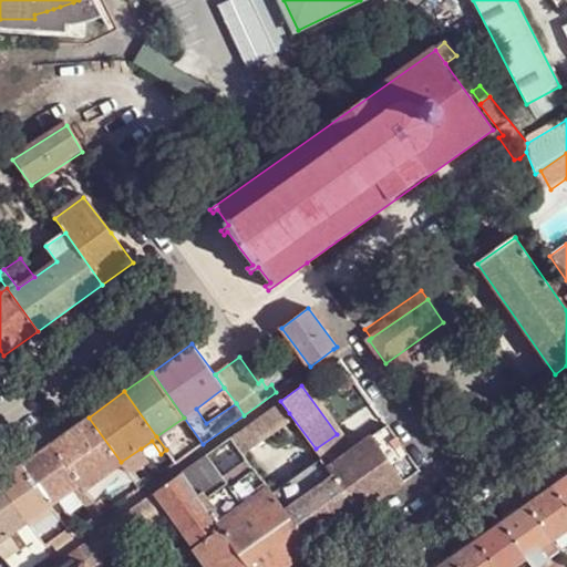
[(237,432),(246,444),(289,413),(280,401),(237,432)]
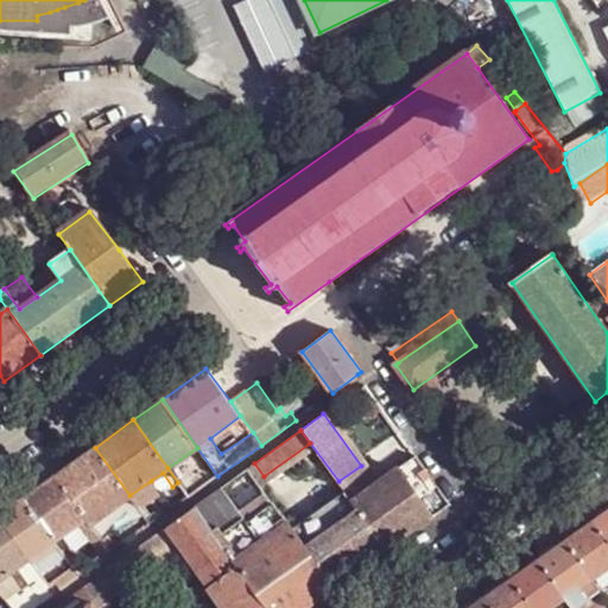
[(95,448),(56,475),(87,518),(90,524),(130,495),(95,448)]
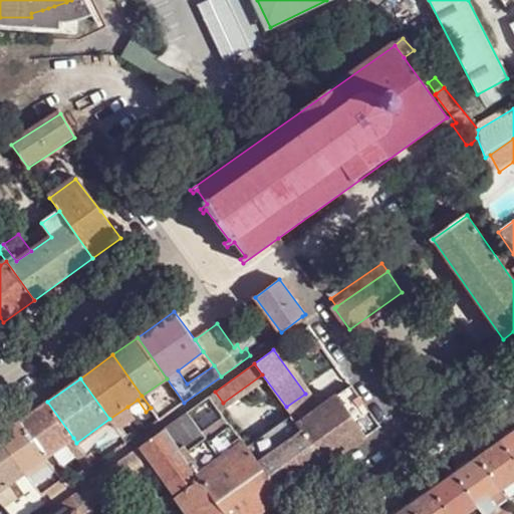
[(379,426),(350,384),(316,409),(297,423),(298,425),(303,431),(327,463),(379,426)]
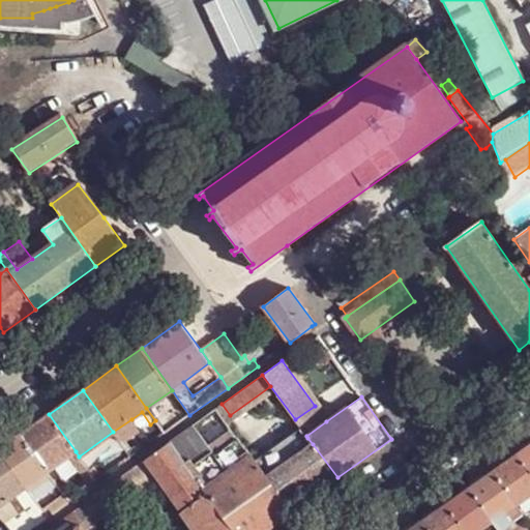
[(326,421),(315,406),(295,419),(299,427),(304,432),(306,436),(326,421)]
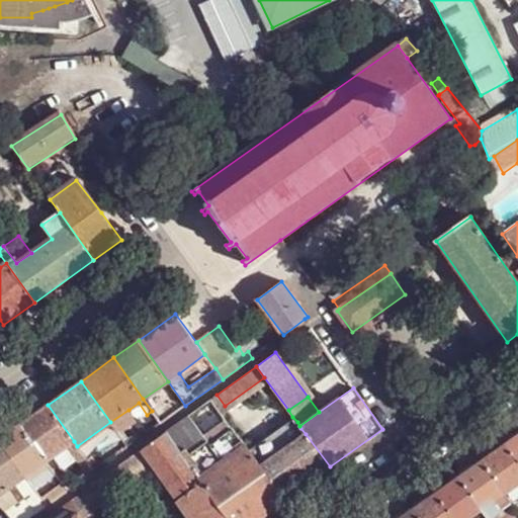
[(167,431),(229,517),(258,517),(283,500),(259,466),(255,460),(251,454),(247,450),(210,400),(167,431)]
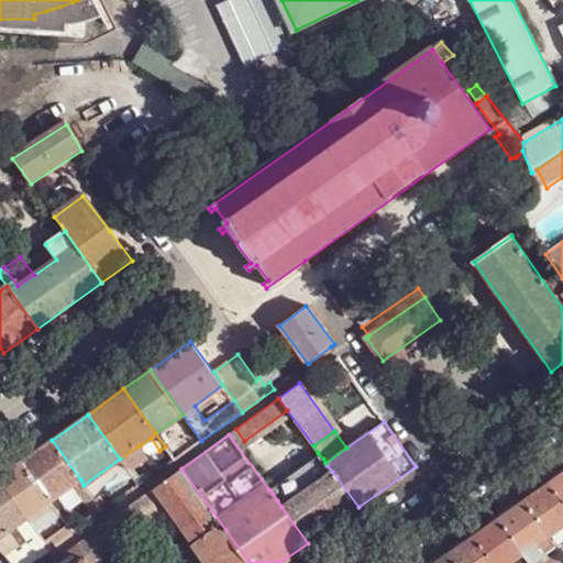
[(22,461),(52,499),(72,484),(80,479),(52,440),(22,461)]
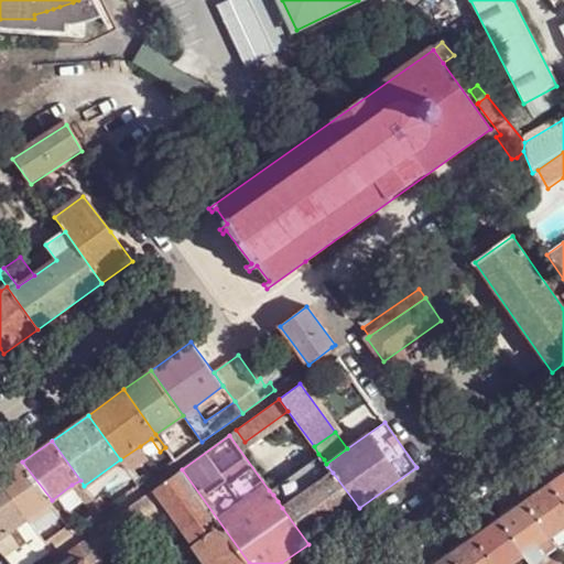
[(184,442),(179,446),(184,454),(190,451),(184,442)]
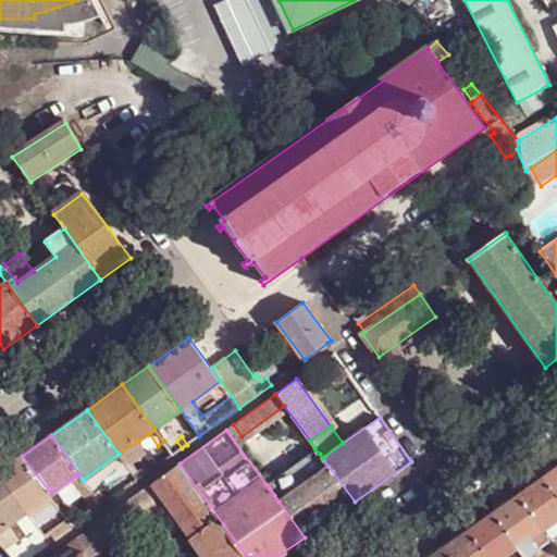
[(172,456),(182,448),(176,441),(174,437),(164,444),(172,456)]
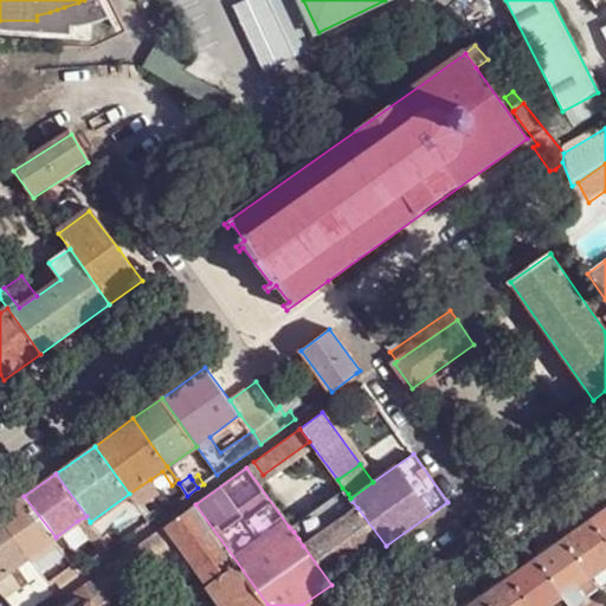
[(129,494),(137,505),(141,502),(142,505),(160,492),(150,479),(129,494)]
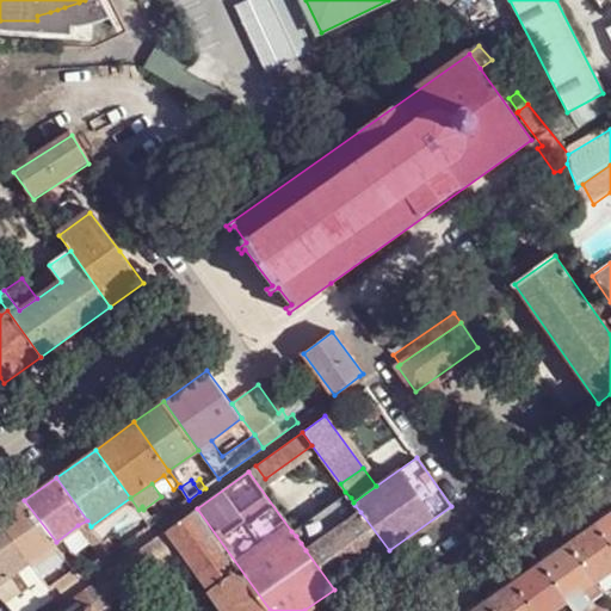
[(351,498),(345,492),(291,531),(296,536),(301,532),(306,539),(301,543),(306,550),(360,512),(355,505),(350,508),(346,503),(351,498)]
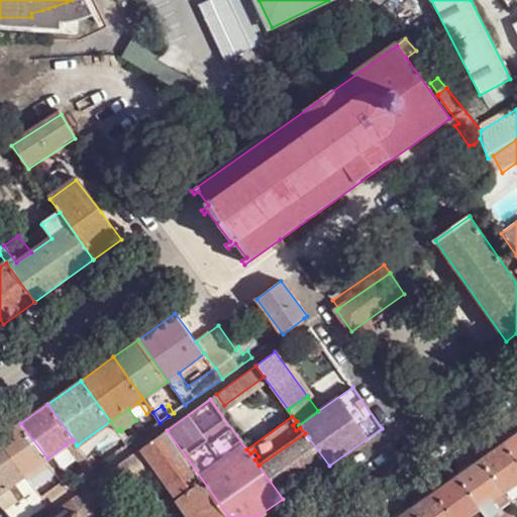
[(47,458),(20,423),(0,437),(0,441),(25,474),(47,458)]
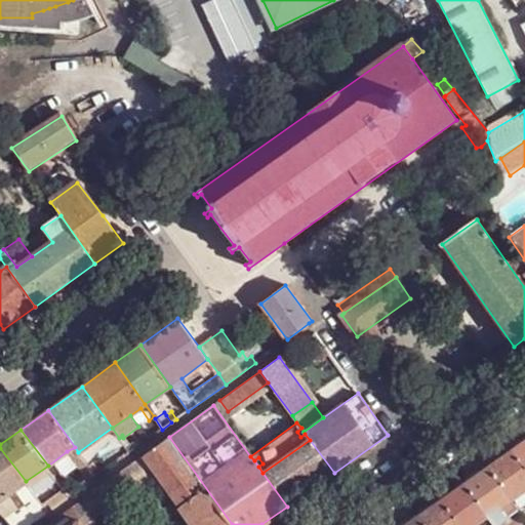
[(193,524),(232,524),(169,437),(101,486),(113,502),(156,473),(193,524)]
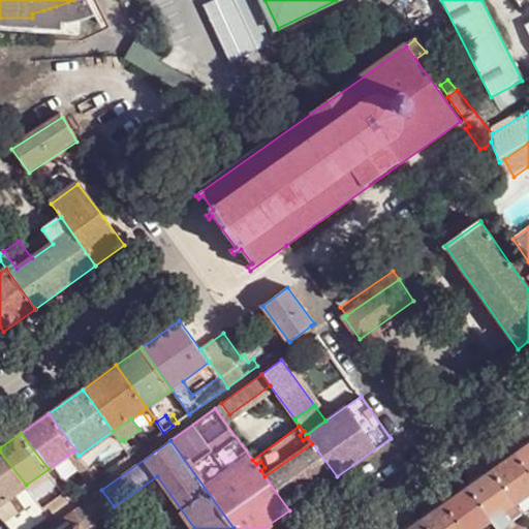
[(337,476),(312,443),(265,476),(289,510),(337,476)]
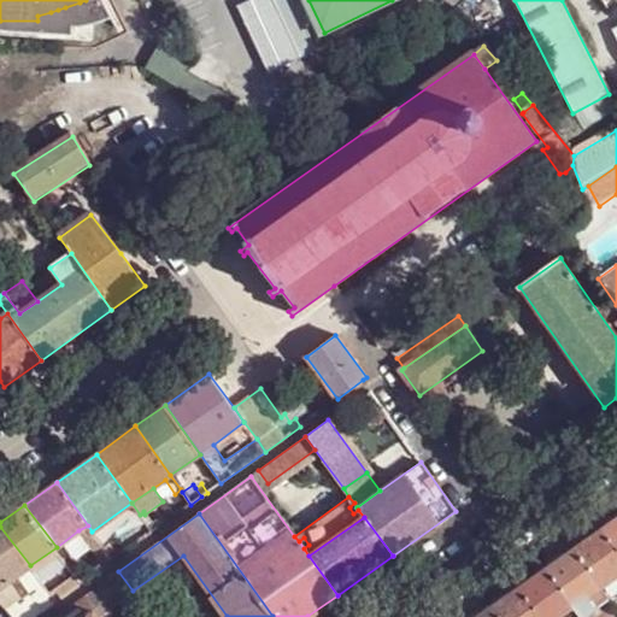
[(616,518),(479,616),(559,616),(574,607),(601,588),(616,577),(616,518)]
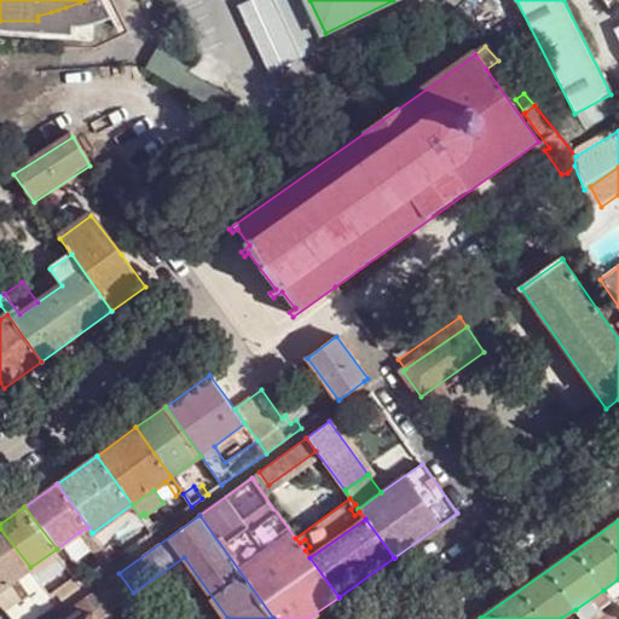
[(79,532),(104,568),(114,562),(92,533),(88,527),(79,532)]
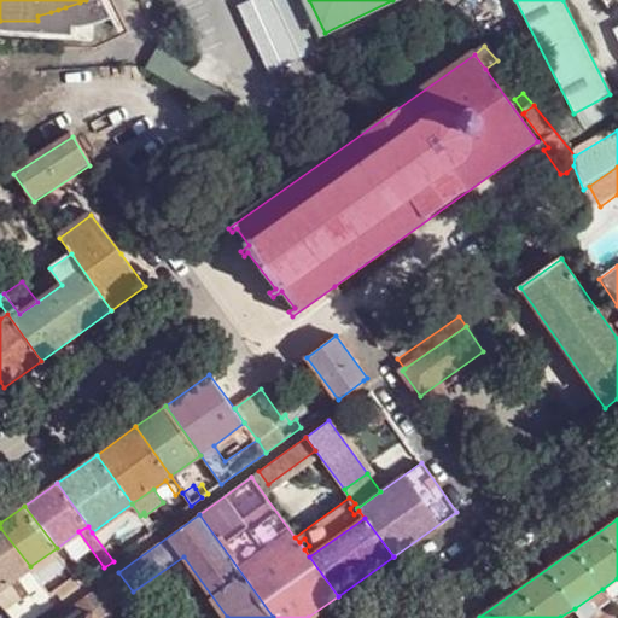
[(17,577),(30,566),(0,528),(0,601),(13,617),(33,617),(36,616),(31,610),(21,599),(29,593),(17,577)]
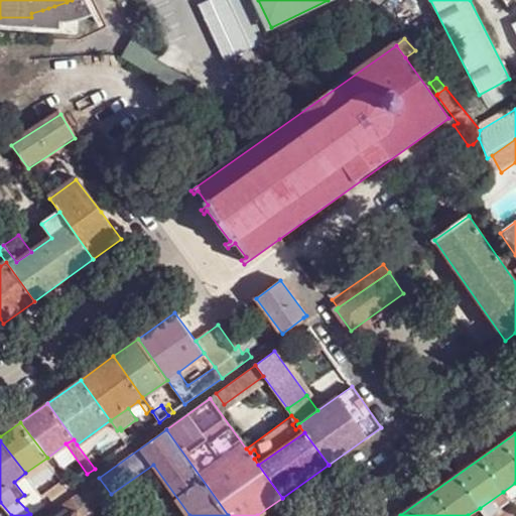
[(47,458),(25,473),(32,483),(53,467),(47,458)]
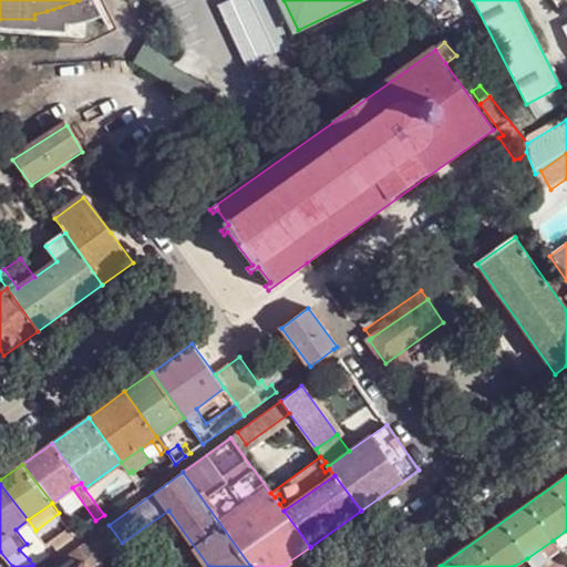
[(27,544),(29,546),(40,537),(35,531),(28,519),(16,529),(27,544)]
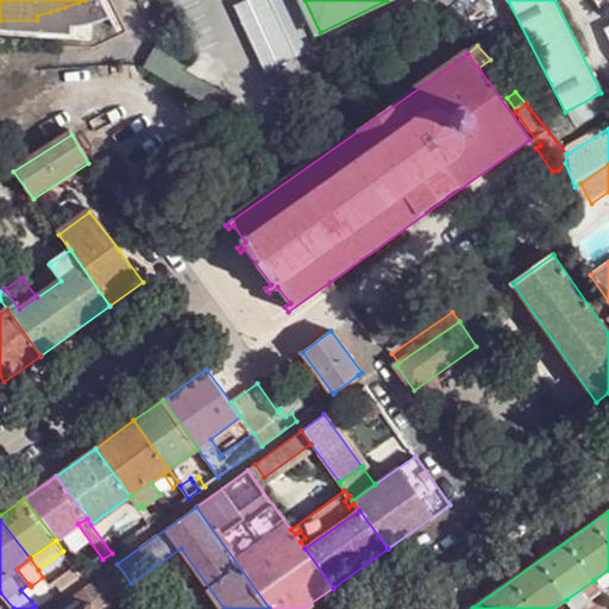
[(55,592),(81,575),(74,564),(49,583),(55,592)]
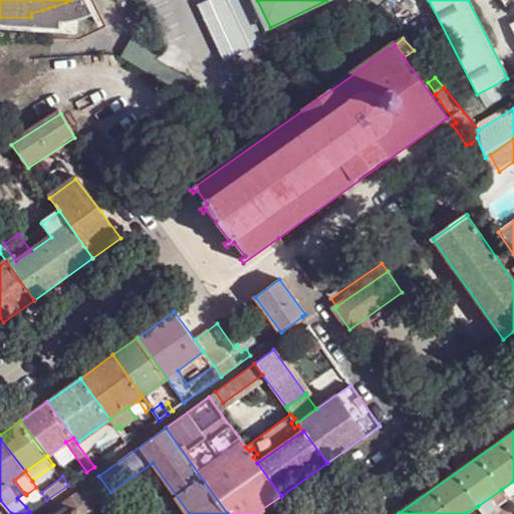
[(80,513),(110,492),(98,476),(44,513),(80,513)]
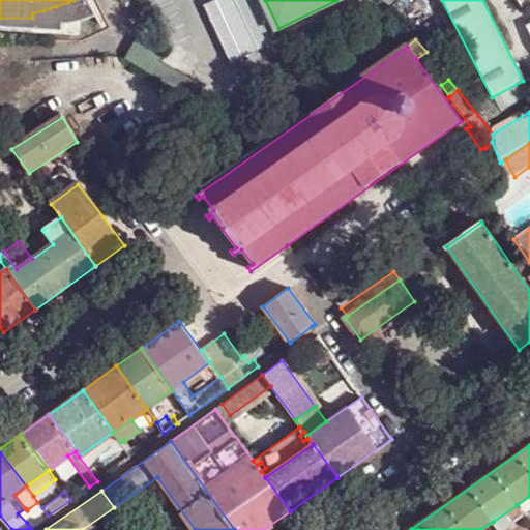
[(517,505),(493,522),(497,529),(503,529),(511,525),(509,523),(522,514),(517,505)]
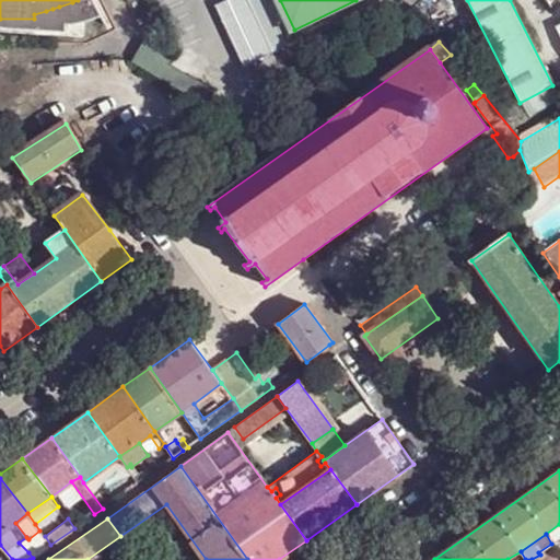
[(37,546),(42,551),(50,545),(45,536),(35,543),(37,546)]
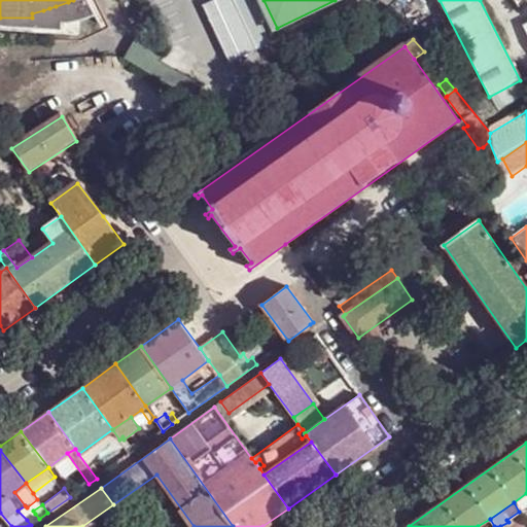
[(39,519),(35,514),(27,520),(31,525),(39,519)]
